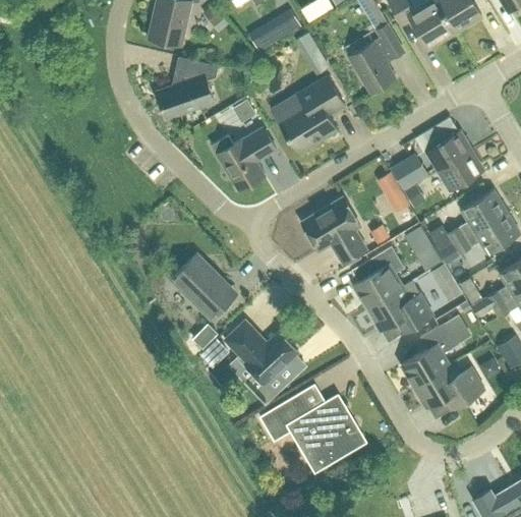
[(191,3),(198,4),(199,0),(156,0),(148,40),(181,48),(191,3)]
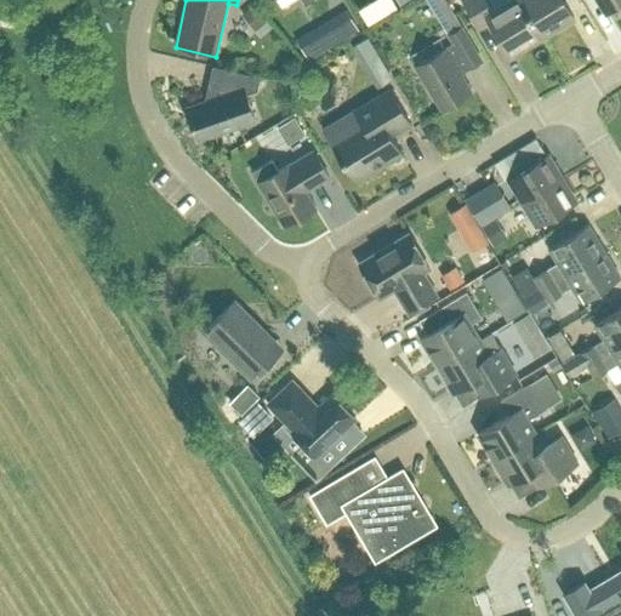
[(440,26),(454,18),(442,0),(426,0),(440,26)]
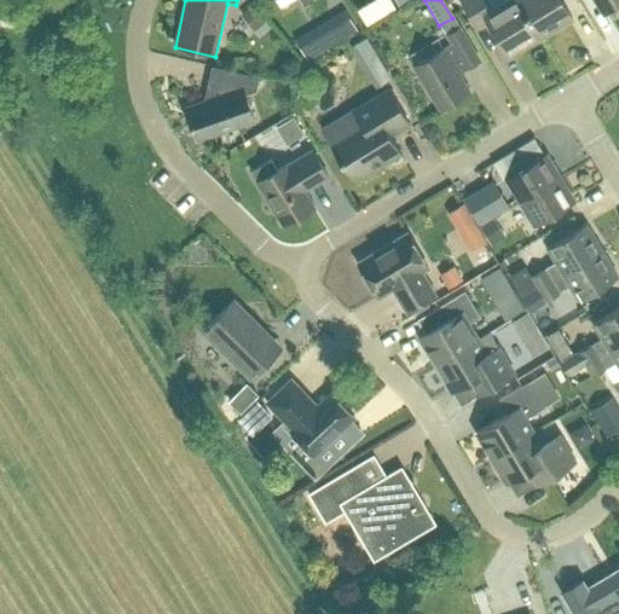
[(541,38),(518,0),(509,0),(490,12),(481,0),(461,0),(460,1),(478,32),(490,24),(509,57),(541,38)]
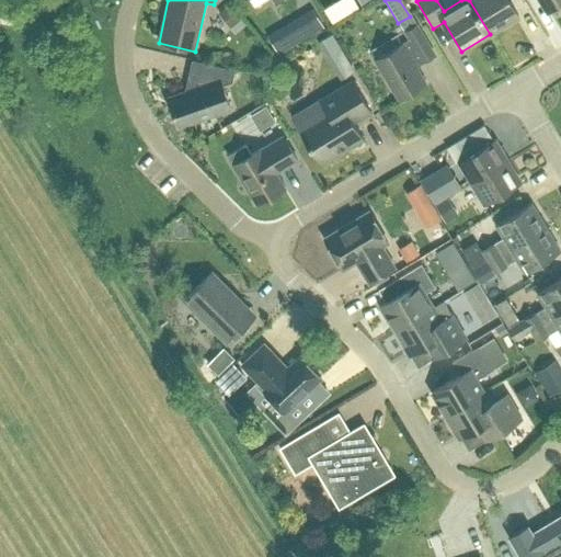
[(469,0),(490,34),(518,18),(507,0),(469,0)]
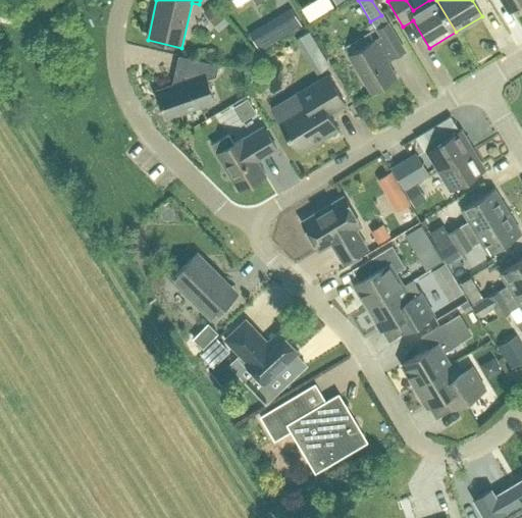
[(521,0),(501,0),(509,12),(521,3),(521,0)]
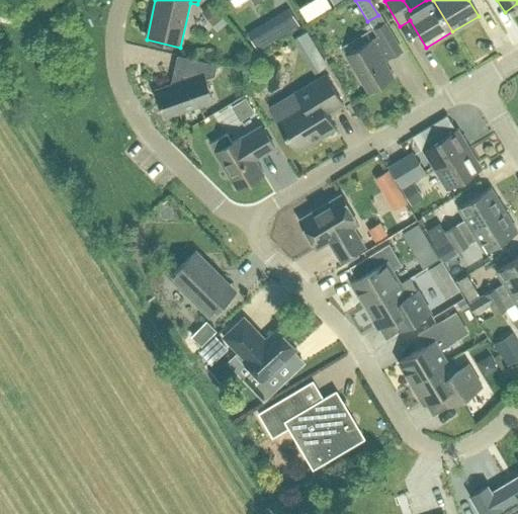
[(383,64),(401,54),(384,25),(374,31),(378,38),(346,58),(367,94),(393,79),(383,64)]
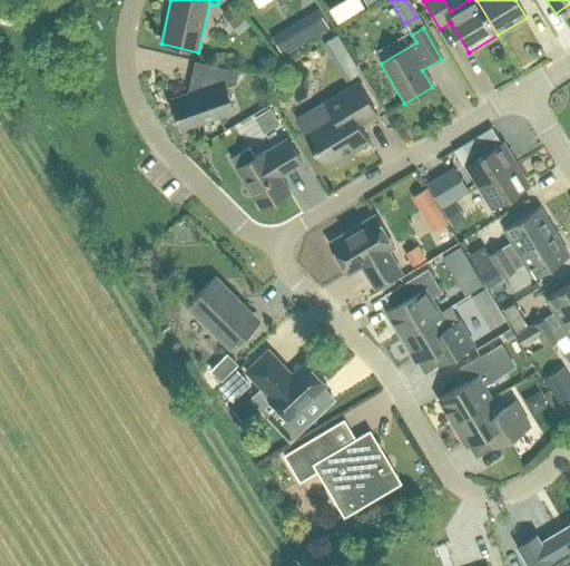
[(226,90),(235,86),(238,74),(195,64),(187,96),(170,101),(182,133),(234,114),(226,90)]
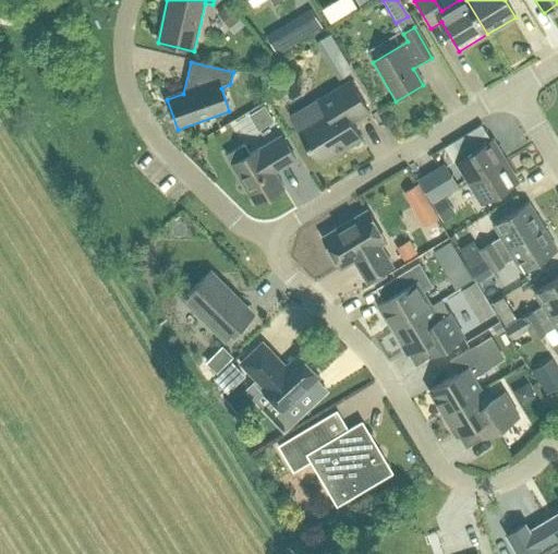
[(350,83),(319,101),(318,99),(315,101),(316,104),(318,101),(325,113),(296,130),(319,167),(361,142),(350,123),(367,112),(350,83)]
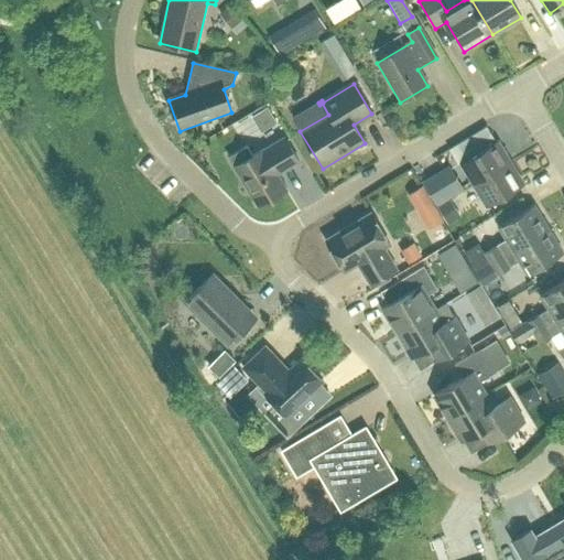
[(262,151),(252,158),(247,147),(228,159),(258,208),(286,192),(278,176),(299,163),(284,139),(262,152),(262,151)]
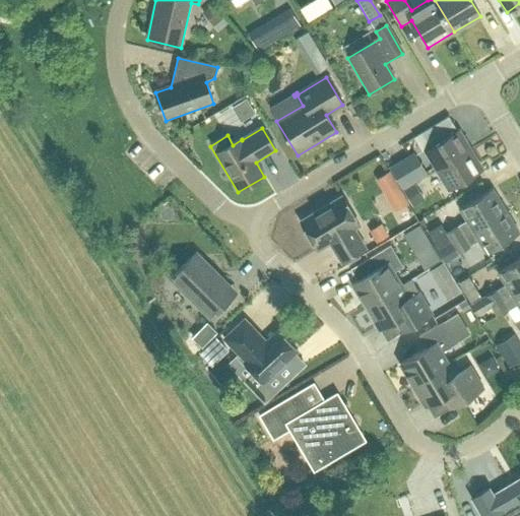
[(438,172),(469,152),(457,132),(426,151),(438,172)]
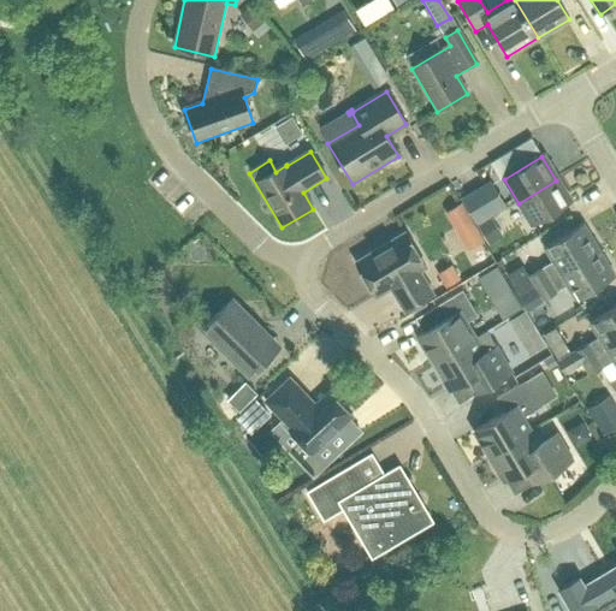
[(489,181),(455,195),(467,224),(501,209),(489,181)]
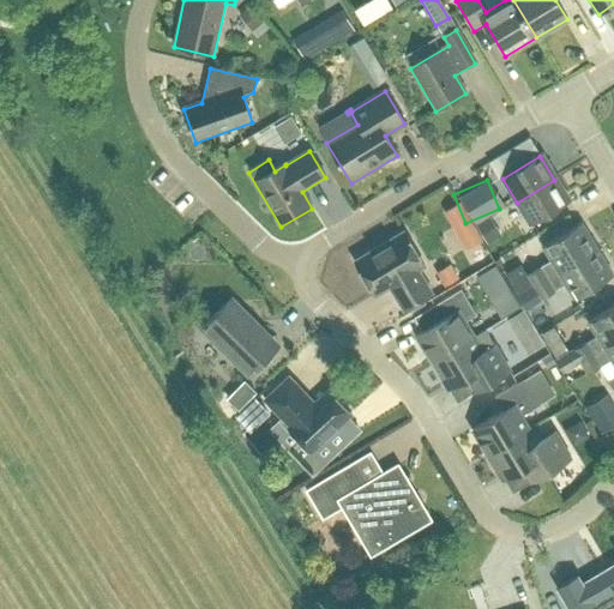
[(554,180),(517,203),(531,227),(569,204),(554,180)]
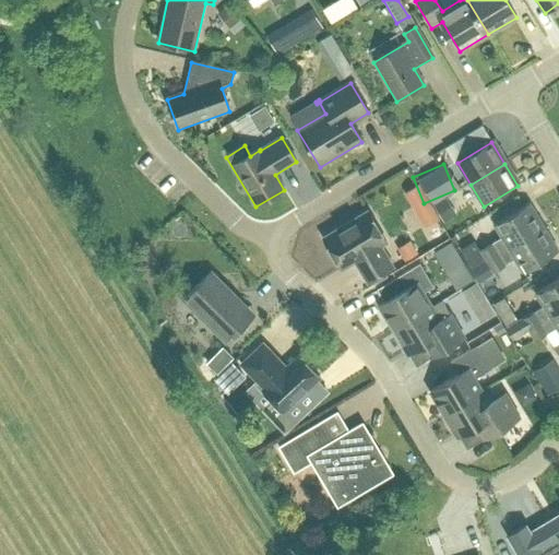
[(450,200),(442,205),(435,211),(442,222),(458,212),(450,200)]
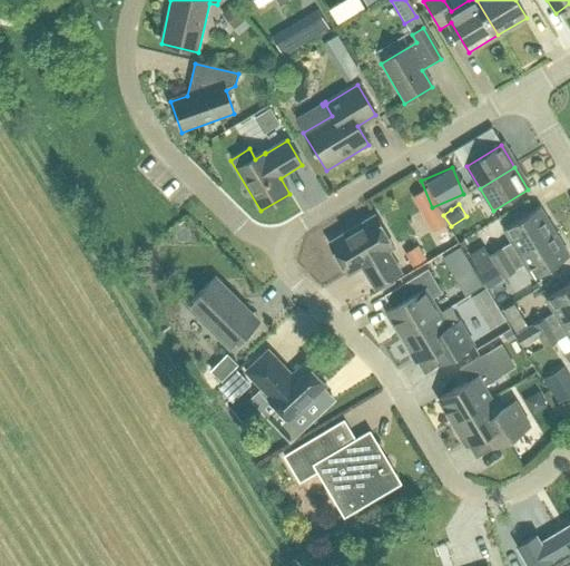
[(481,279),(554,234),(540,210),(503,231),(511,244),(474,267),(481,279)]
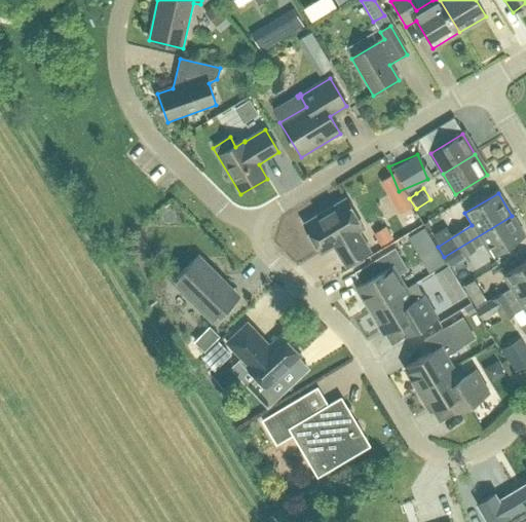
[(346,267),(370,254),(358,233),(363,229),(345,200),(304,226),(322,255),(334,248),(346,267)]
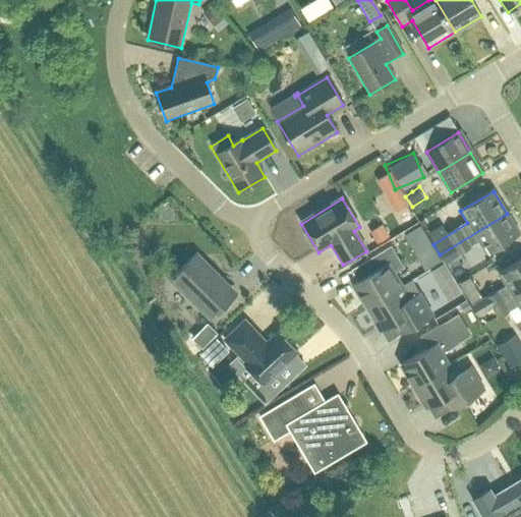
[(446,265),(460,255),(479,243),(487,256),(520,236),(507,214),(440,254),(446,265)]
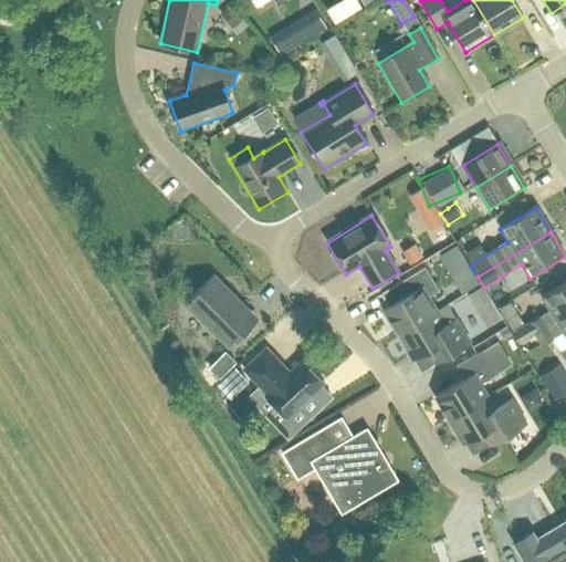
[(398,336),(437,313),(428,299),(439,293),(425,270),(396,287),(402,300),(384,311),(398,336)]
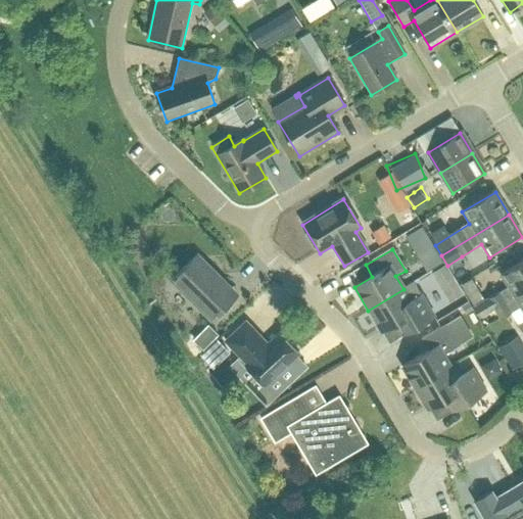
[(211,322),(232,301),(222,291),(225,288),(215,279),(218,276),(197,255),(171,282),(211,322)]
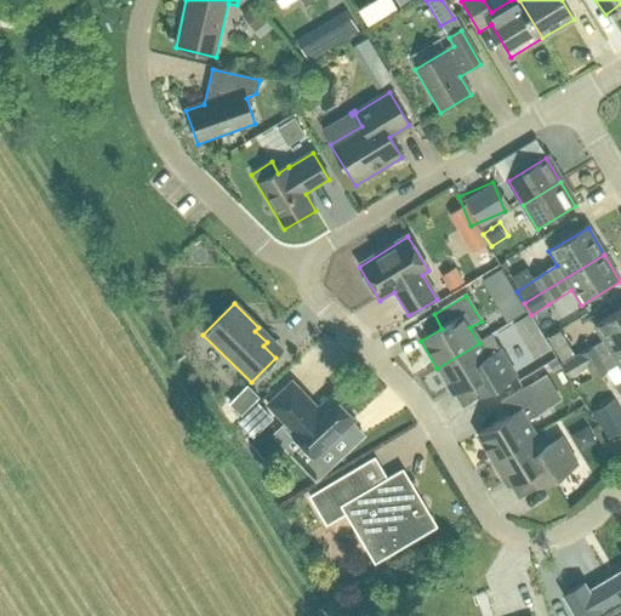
[(569,380),(587,369),(620,348),(620,312),(594,328),(603,342),(562,368),(569,380)]
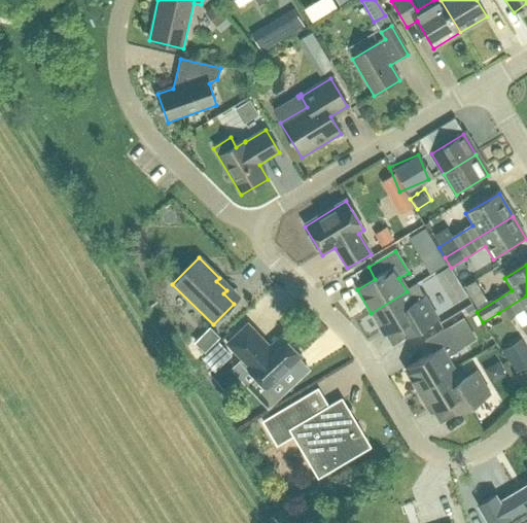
[(414,304),(407,291),(371,313),(385,336),(402,324),(411,337),(437,320),(424,299),(414,304)]
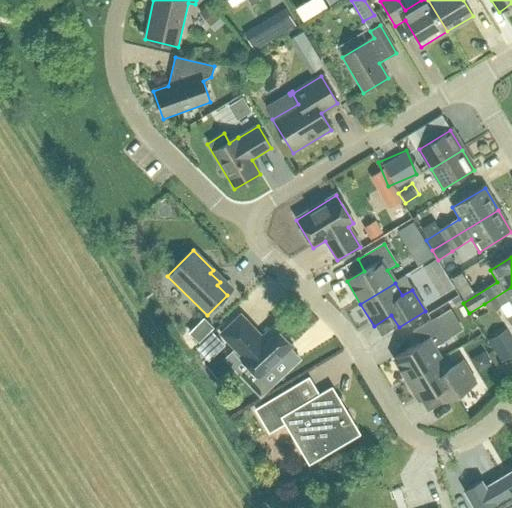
[(511,287),(484,304),(490,314),(510,302),(511,306),(511,315),(507,320),(511,328),(511,287)]
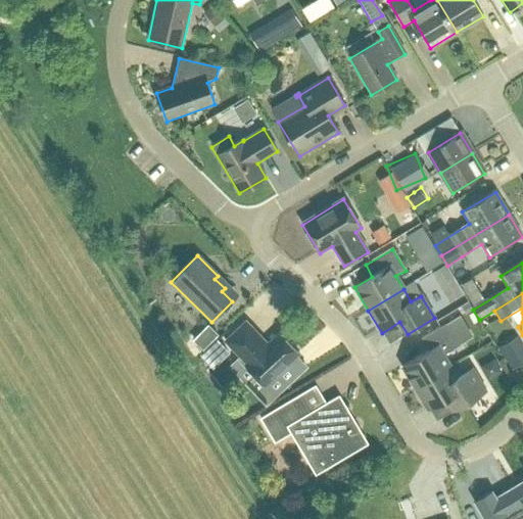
[(265,387),(299,355),(279,334),(268,345),(246,323),(225,343),(246,366),(245,367),(265,387)]
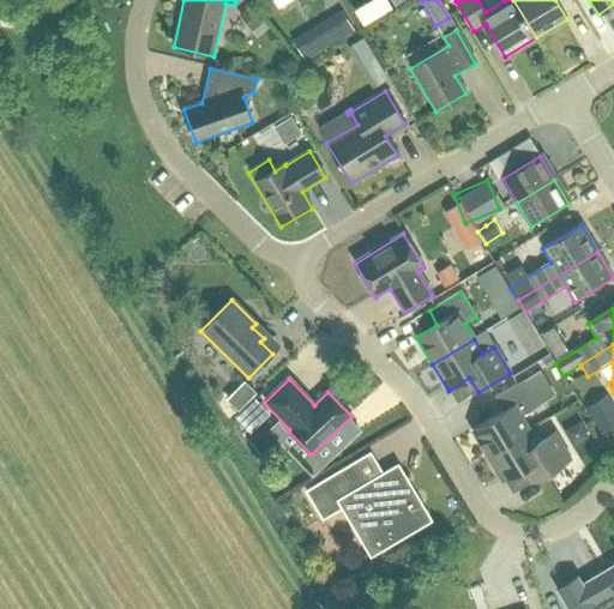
[(487,457),(529,432),(522,418),(540,408),(523,381),(494,399),(503,414),(473,432),(487,457)]
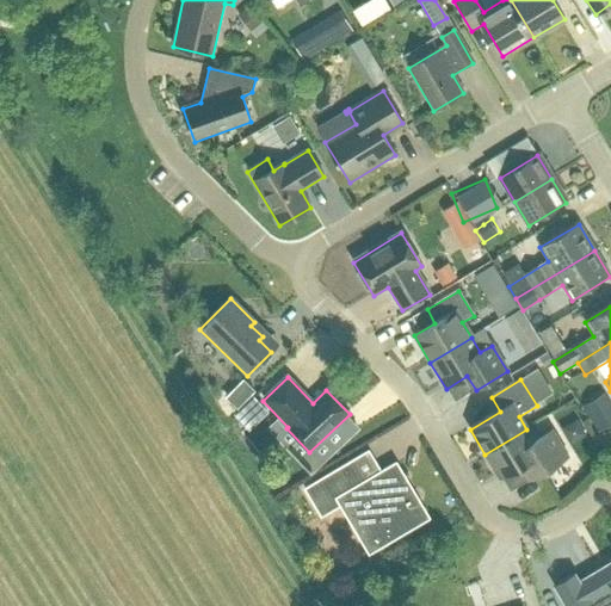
[(248,432),(267,414),(253,397),(233,416),(248,432)]
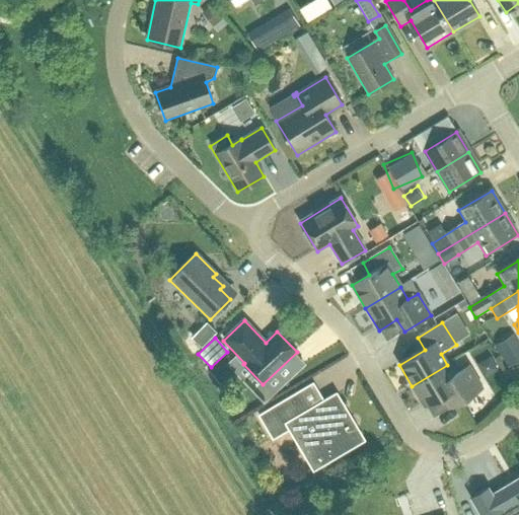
[(454,376),(447,365),(412,386),(425,408),(450,391),(458,403),(483,389),(469,367),(454,376)]
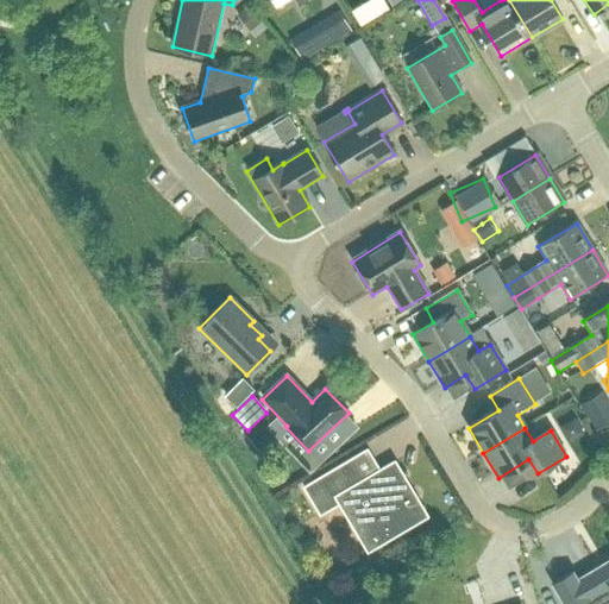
[(393,465),(360,484),(355,482),(345,466),(306,489),(321,515),(340,503),(350,520),(352,518),(369,548),(388,538),(389,540),(424,518),(412,499),(415,498),(402,477),(400,478),(393,465)]
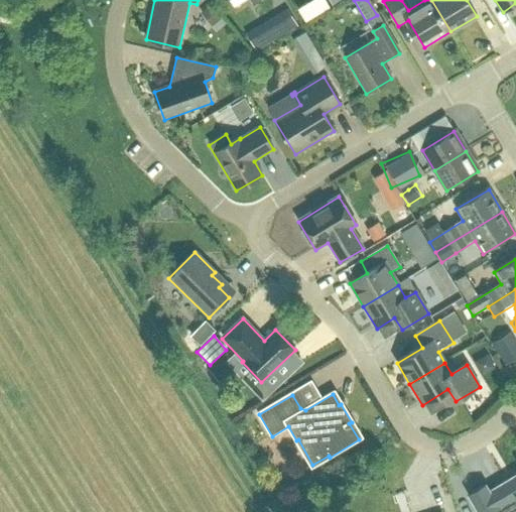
[(515,472),(505,480),(515,497),(515,472)]
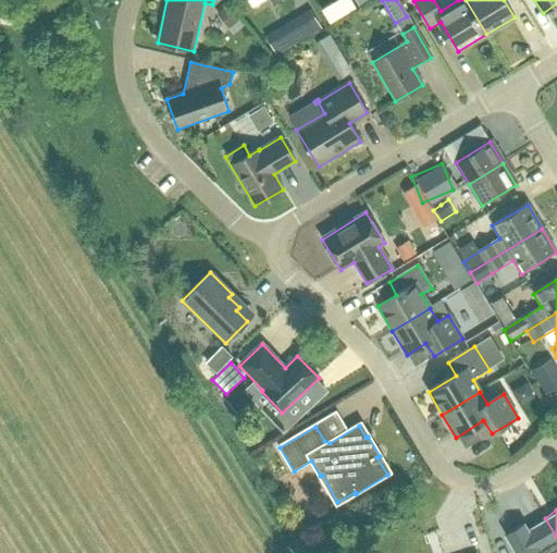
[(524,521),(505,535),(516,552),(556,552),(556,537),(545,518),(529,528),(524,521)]
